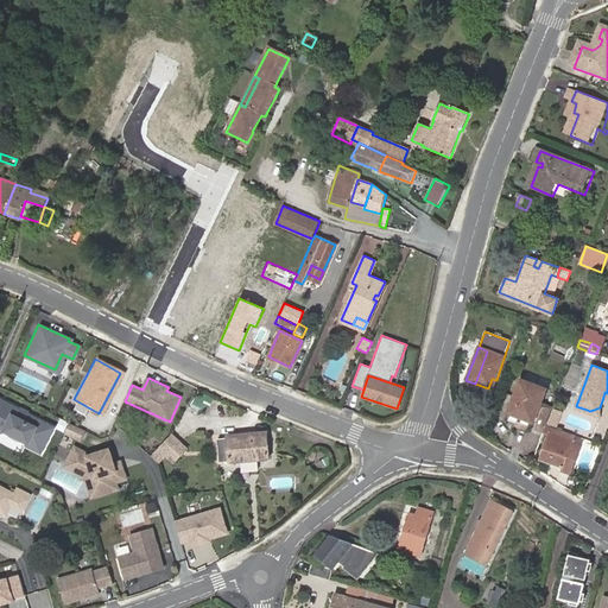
[(551,411),(552,409),(540,404),(545,388),(520,379),(508,411),(546,425),(546,424),(550,413),(551,411)]
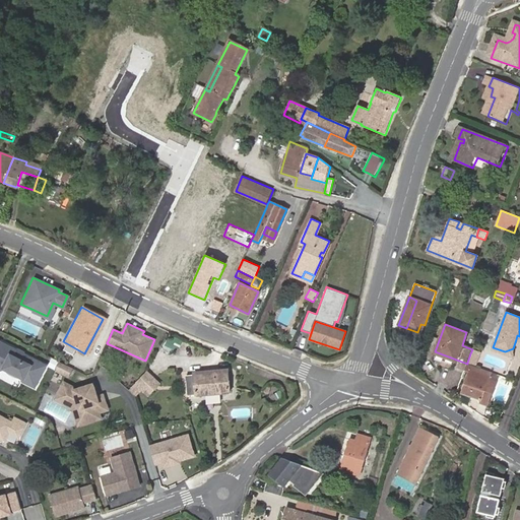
[(43,366),(13,350),(0,343),(0,368),(1,368),(21,378),(19,380),(31,386),(43,366)]
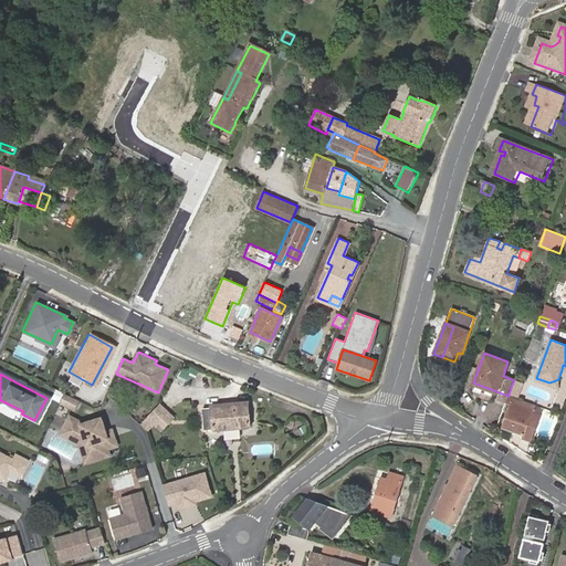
[(549,383),(536,378),(535,381),(558,390),(558,379),(549,383)]
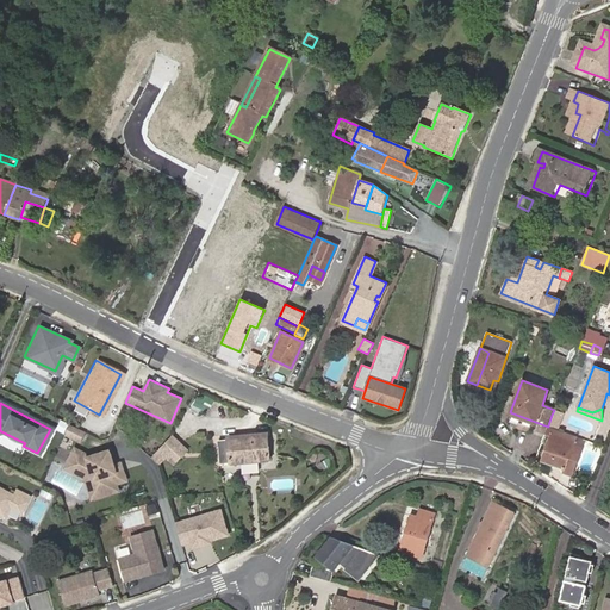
[(556,429),(562,416),(553,412),(552,415),(548,425),(556,429)]
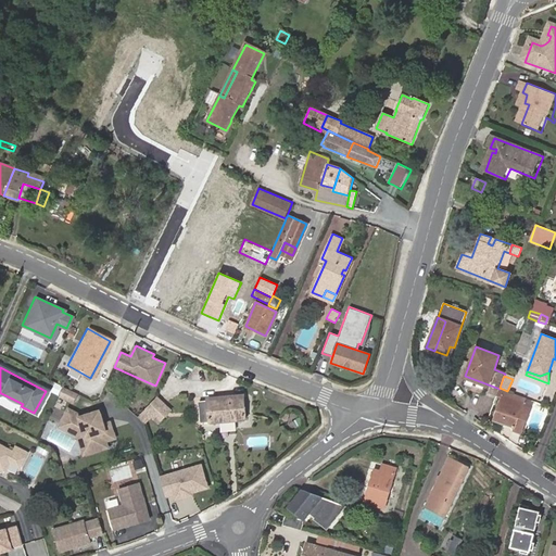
[(523,403),(525,399),(507,391),(500,388),(500,389),(497,394),(503,396),(502,397),(493,420),(513,428),(512,430),(520,433),(526,419),(518,416),(523,403)]
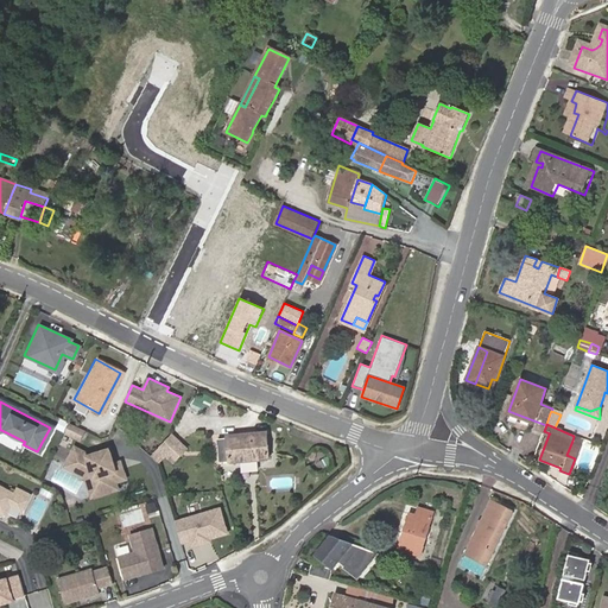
[(268,460),(266,432),(227,435),(227,438),(217,438),(219,450),(229,455),(229,460),(229,463),(268,460)]
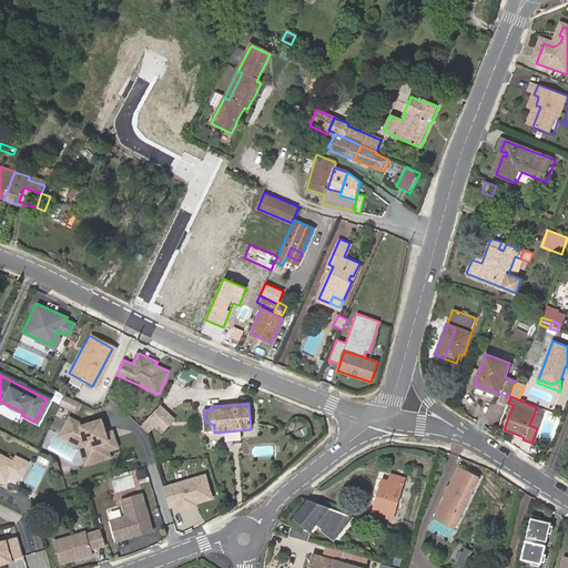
[(175,419),(161,406),(146,421),(162,434),(175,419)]
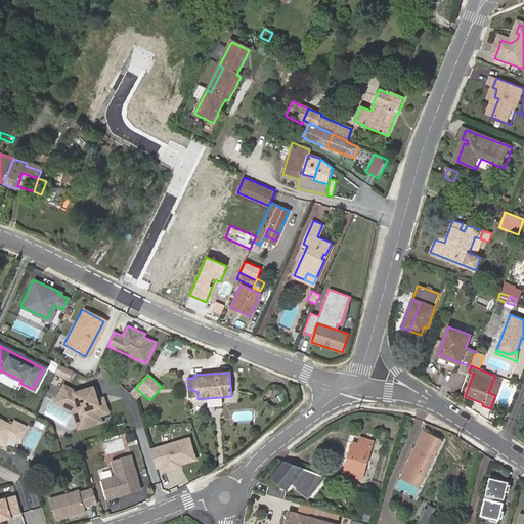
[(493,380),(488,392),(495,395),(500,383),(493,380)]
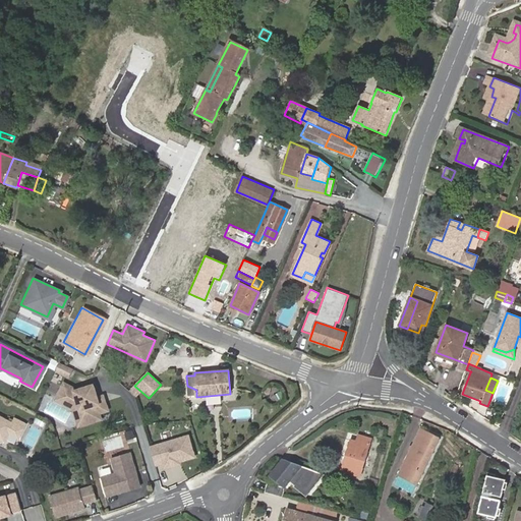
[(97,403),(95,398),(91,385),(73,391),(73,390),(62,384),(54,400),(71,409),(72,412),(79,409),(83,423),(99,419),(97,413),(106,410),(103,401),(97,403)]
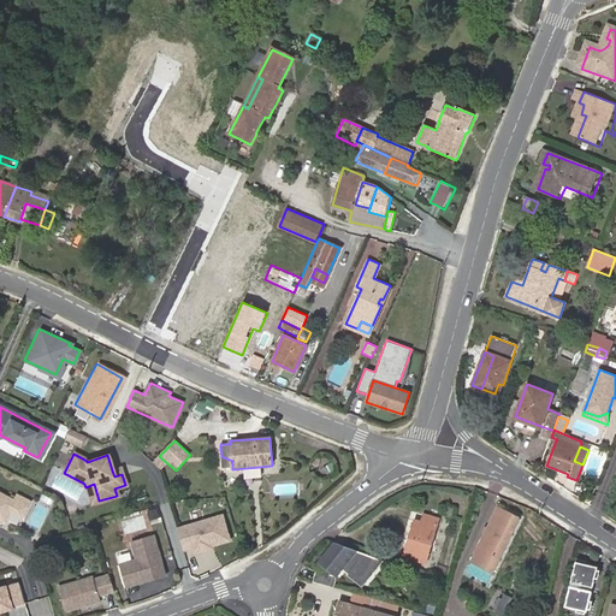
[(223,467),(232,466),(232,461),(221,456),(223,467)]
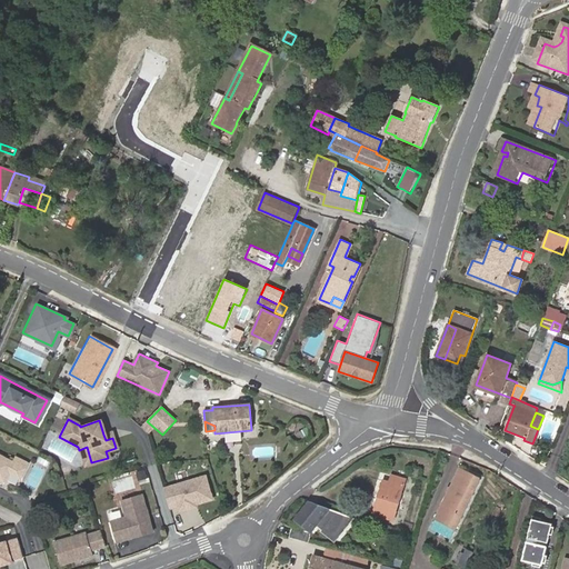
[(91,462),(87,447),(79,450),(83,466),(91,462)]
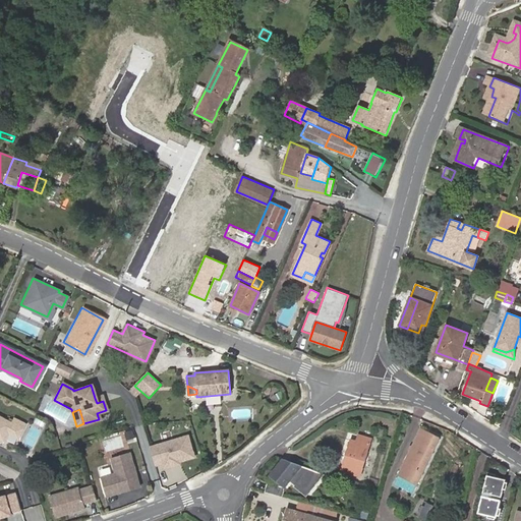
[(11,424),(0,417),(0,430),(1,429),(7,432),(11,424)]
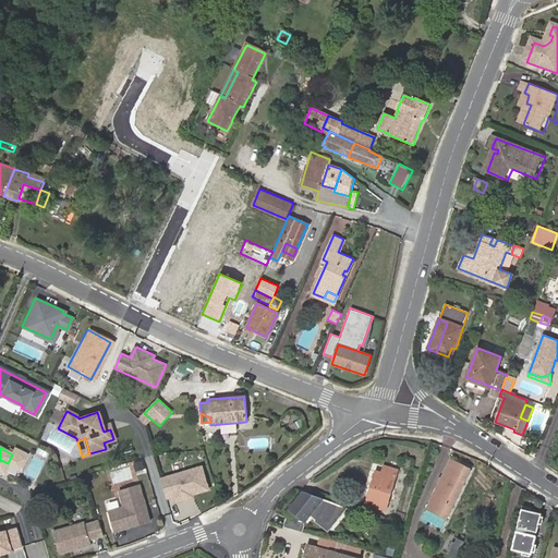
[(447,519),(471,470),(452,460),(427,509),(422,520),(441,530),(447,519)]
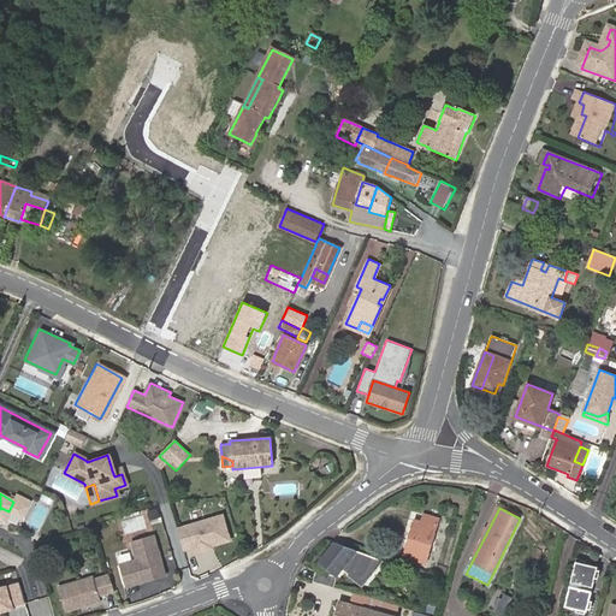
[(223,514),(178,527),(187,552),(231,539),(223,514)]
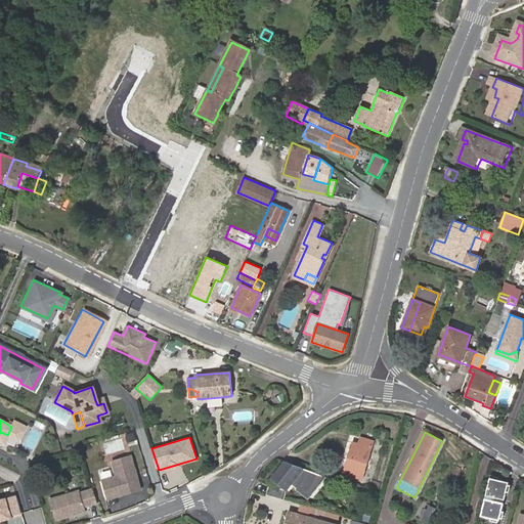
[(352,443),(344,474),(361,478),(372,442),(360,439),(358,445),(352,443)]
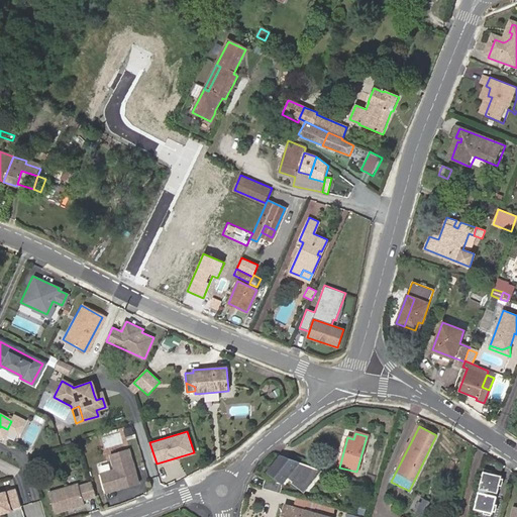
[(135,484),(125,449),(106,455),(111,471),(96,475),(102,494),(119,489),(120,486),(123,485),(124,487),(135,484)]
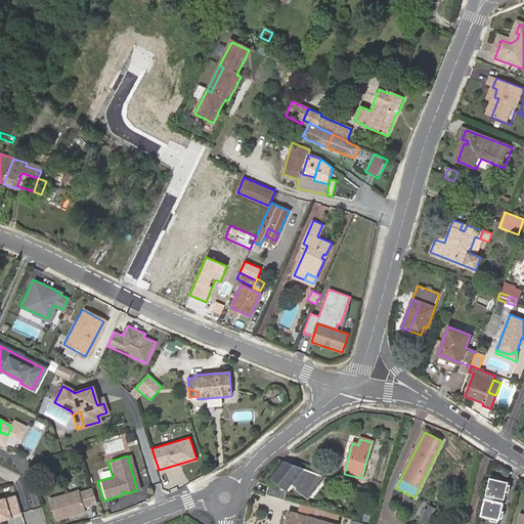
[(323,476),(282,460),(270,477),(286,487),(291,478),(297,483),(296,484),(306,495),(323,476)]
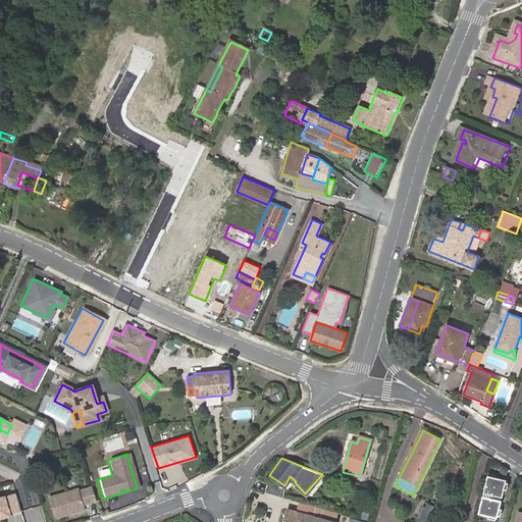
[(499,505),(502,492),(504,492),(507,480),(496,477),(497,475),(488,473),(478,514),(488,516),(487,519),(494,520),(496,518),(499,519),(501,506),(499,505)]
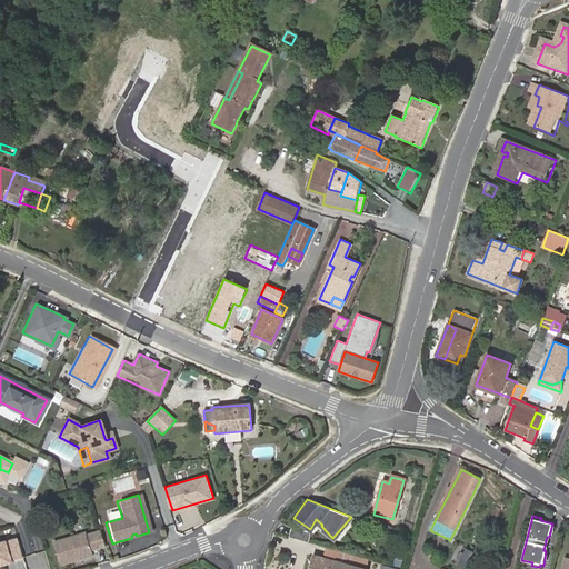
[(292,527),(289,537),(306,541),(309,532),(292,527)]
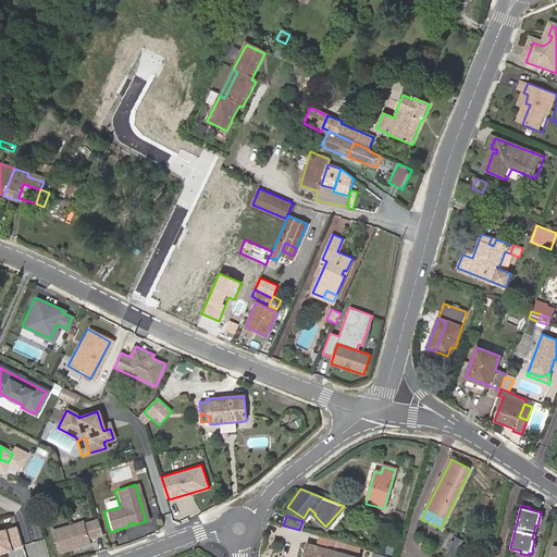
[(87,544),(86,539),(100,534),(95,520),(82,524),(81,521),(49,531),(56,553),(70,548),(70,547),(73,546),(73,548),(87,544)]
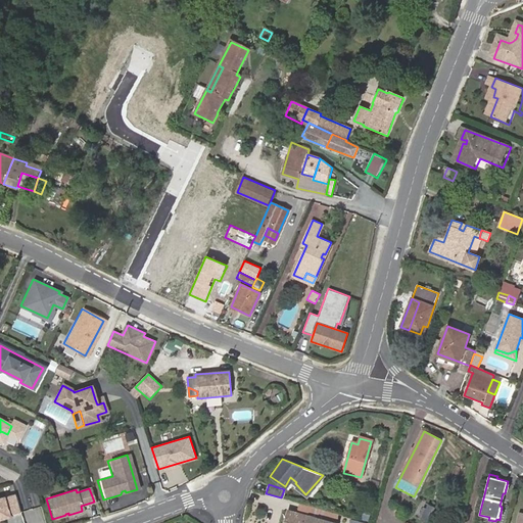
[(18,513),(13,494),(0,497),(0,520),(9,517),(9,516),(18,513)]
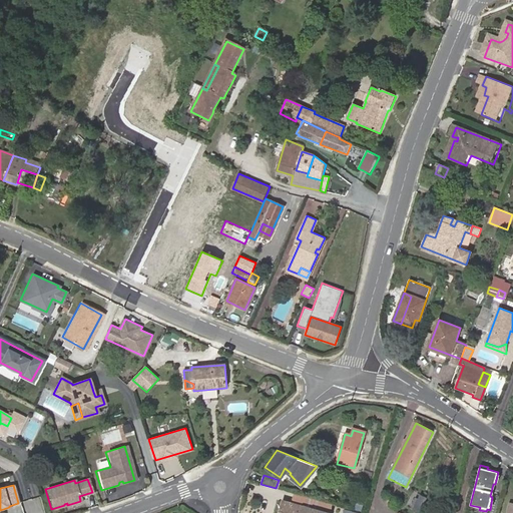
[(60,508),(61,512),(86,506),(85,501),(60,508)]
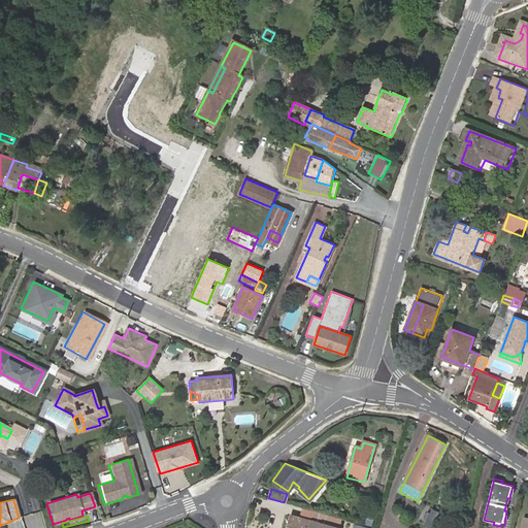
[(310,523),(290,517),(287,527),(328,527),(310,523)]
